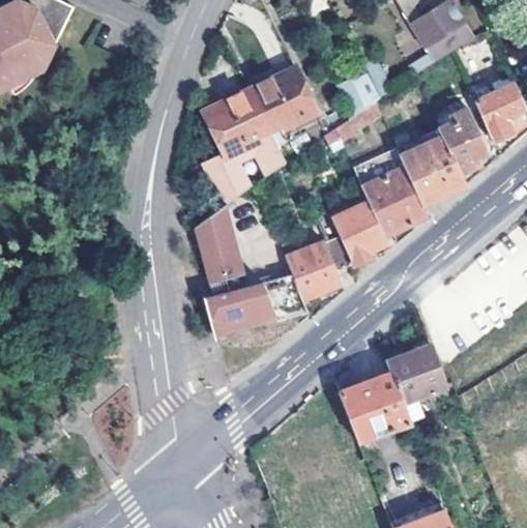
[(0,82),(5,80),(30,67),(37,63),(68,0),(0,0),(0,82)]
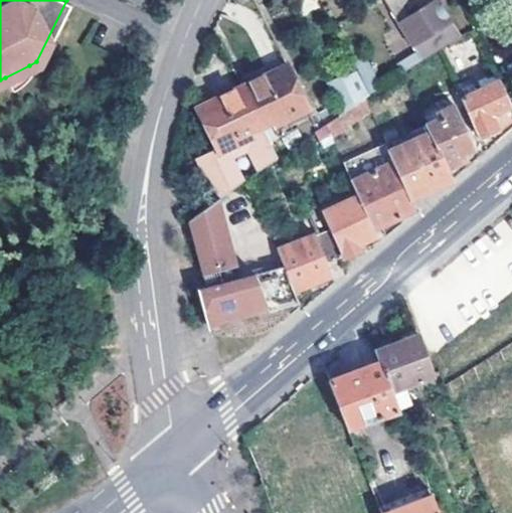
[(381,0),(419,60),(458,34),(437,0),(381,0)]
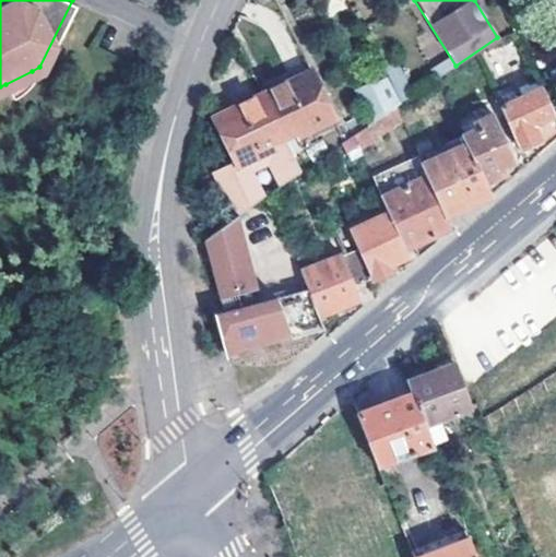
[(258,94),(281,138),(291,132),(294,138),(332,118),(307,69),(258,94)]
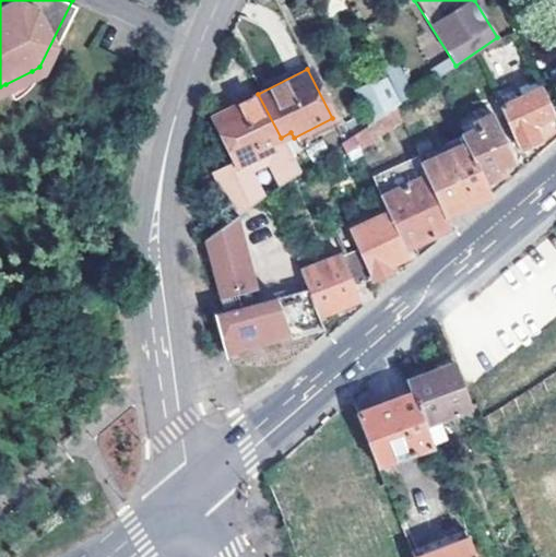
[(20,85),(32,71),(6,84),(10,92),(20,85)]
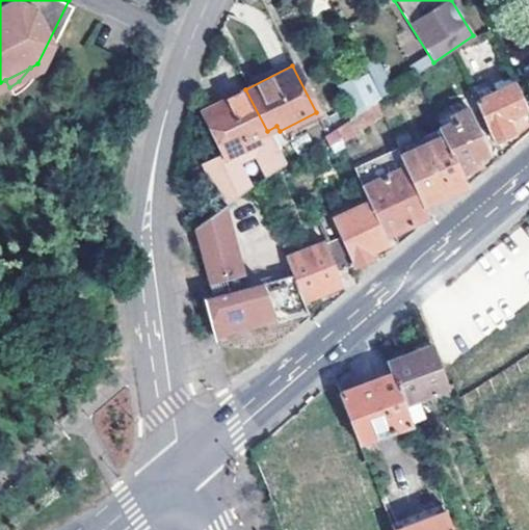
[(381,98),(369,73),(352,81),(360,96),(367,93),(372,104),(375,102),(381,98)]
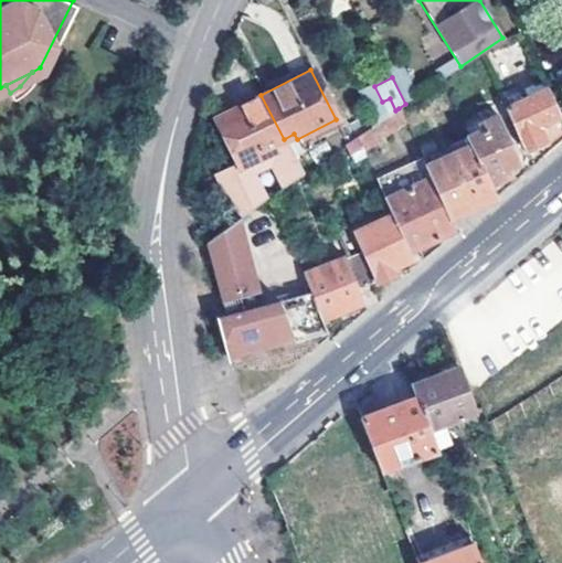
[(534,86),(537,93),(545,88),(543,83),(534,86)]
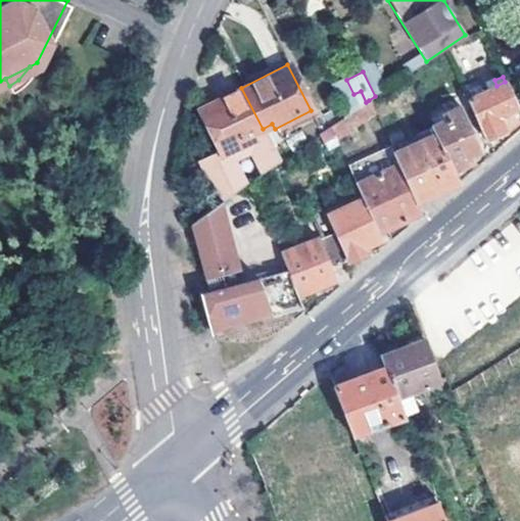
[(497,86),(466,100),(483,137),(503,128),(498,116),(517,107),(505,82),(497,86)]
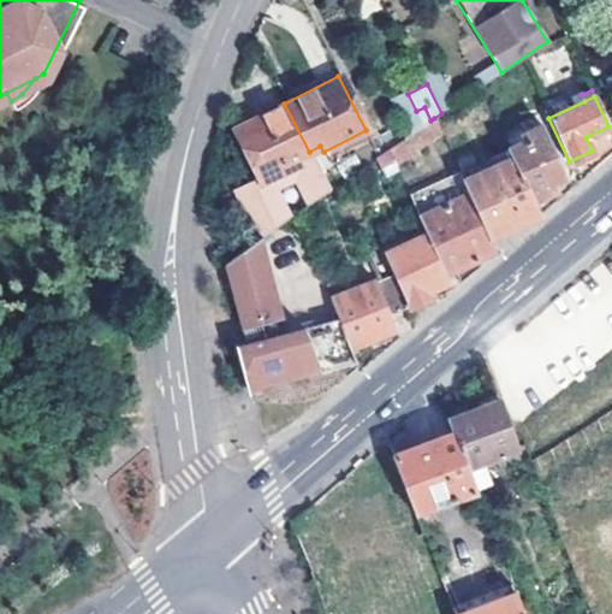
[(259,237),(286,219),(267,181),(290,169),(309,204),(328,190),(309,152),(284,104),(231,131),(255,179),(233,190),(255,240),(259,237)]
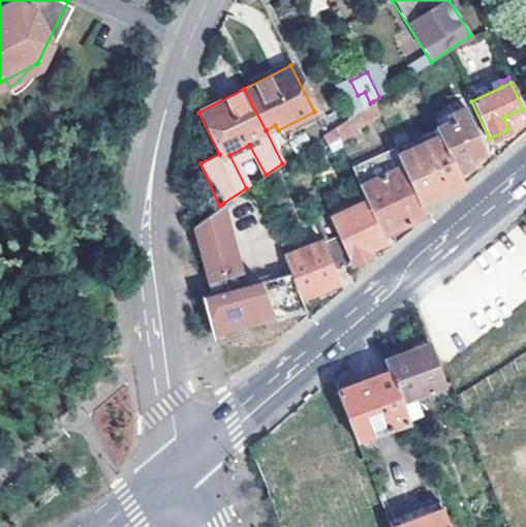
[(340,100),(349,118),(357,113),(348,96),(340,100)]
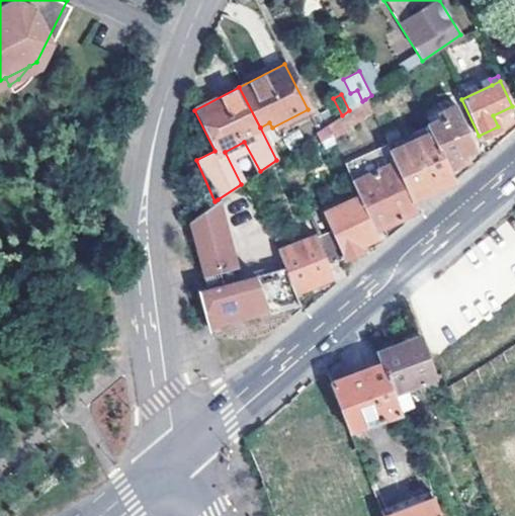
[(342,115),(315,134),(322,144),(370,110),(365,99),(362,101),(349,110),(342,115)]
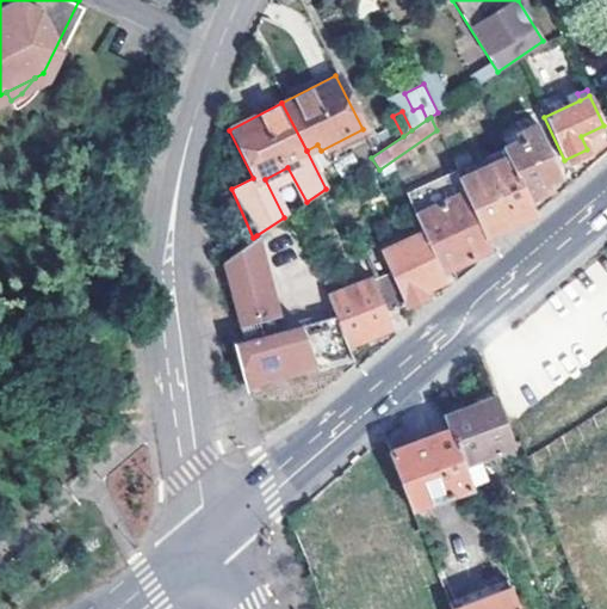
[(508,157),(526,196),(549,185),(547,180),(562,173),(538,122),(519,131),(521,139),(516,141),(503,147),(508,157)]
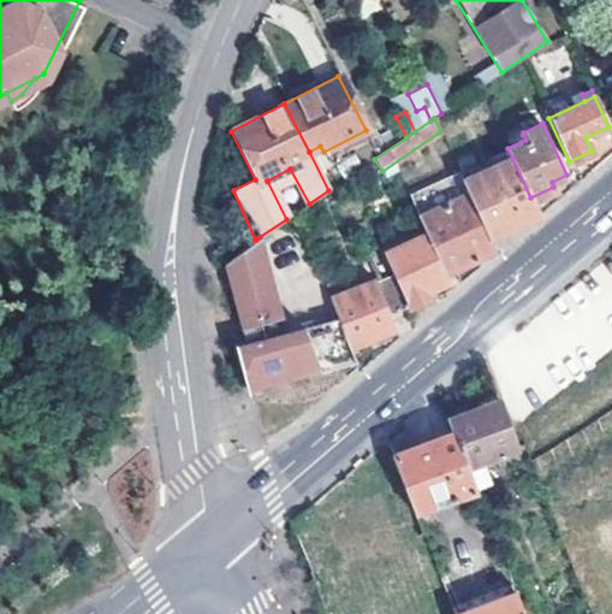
[(507,148),(521,142),(515,129),(501,135),(507,148)]
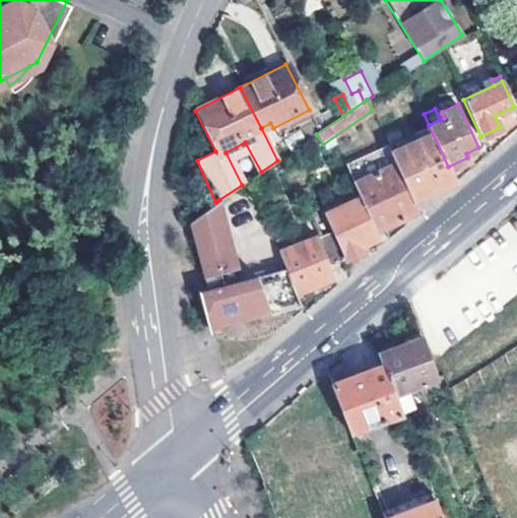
[(391,152),(396,164),(412,199),(435,188),(454,179),(448,167),(433,133),(391,152)]
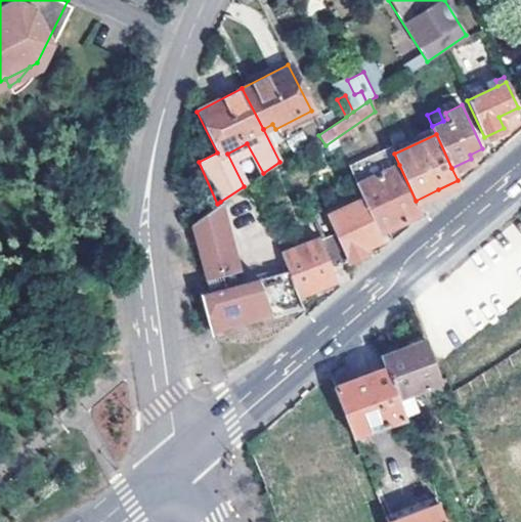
[(349,165),(358,184),(399,165),(394,154),(391,145),(349,165)]
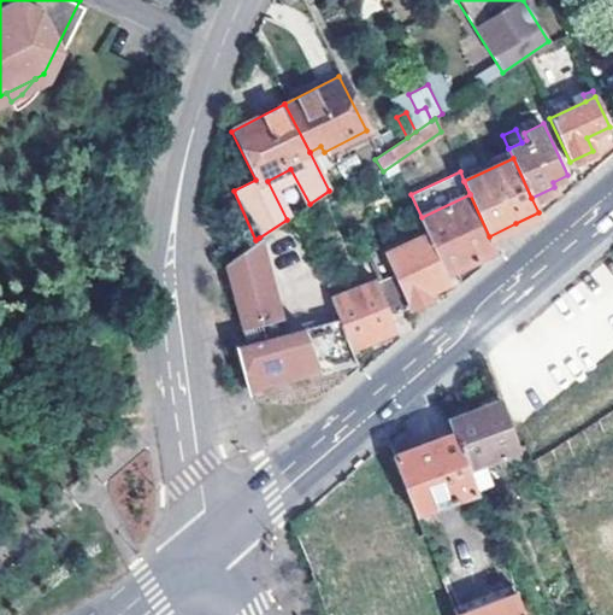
[(426,228),(444,267),(446,265),(448,264),(454,274),(495,250),(489,236),(470,194),(422,217),(426,228)]
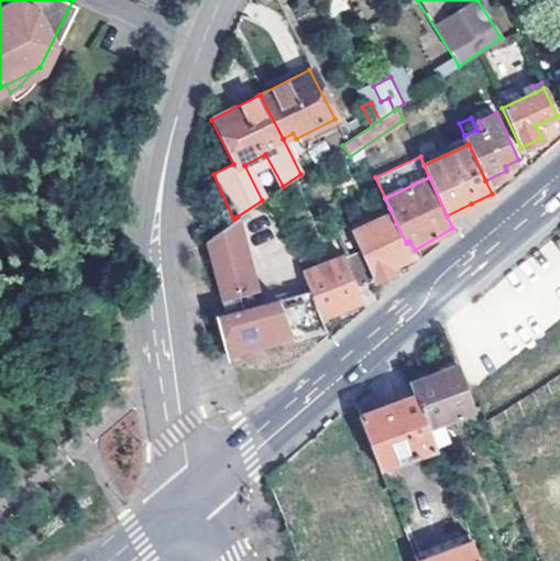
[(390,208),(351,226),(359,244),(372,274),(372,276),(391,265),(388,260),(408,248),(406,243),(390,208)]
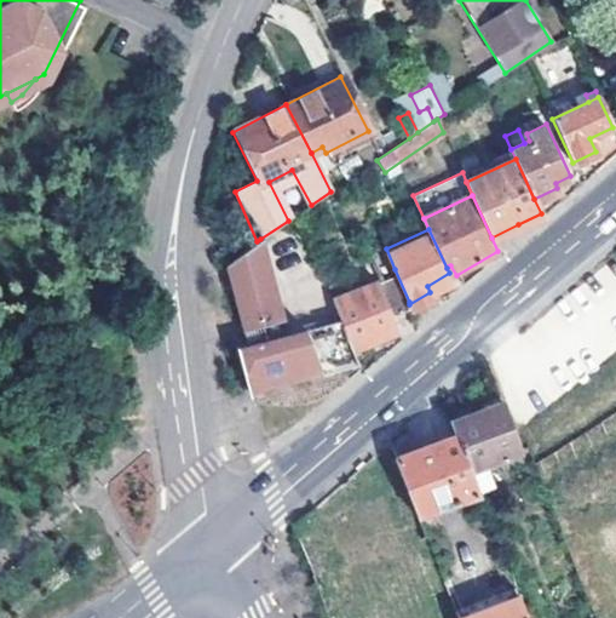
[(222,265),(230,293),(262,285),(276,320),(282,319),(260,239),(257,241),(222,265)]
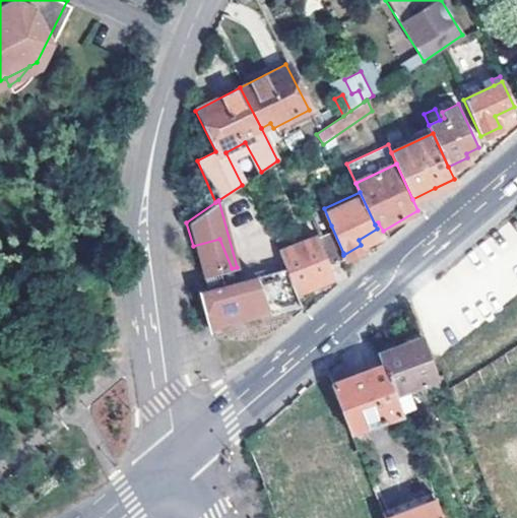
[(331,225),(278,251),(285,267),(296,292),(333,275),(329,263),(343,253),(331,225)]
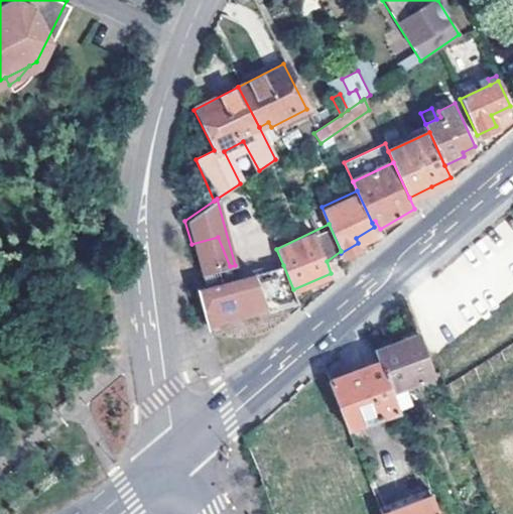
[(299,301),(293,289),(283,265),(235,278),(230,266),(218,237),(191,244),(201,279),(211,316),(206,328),(299,301)]
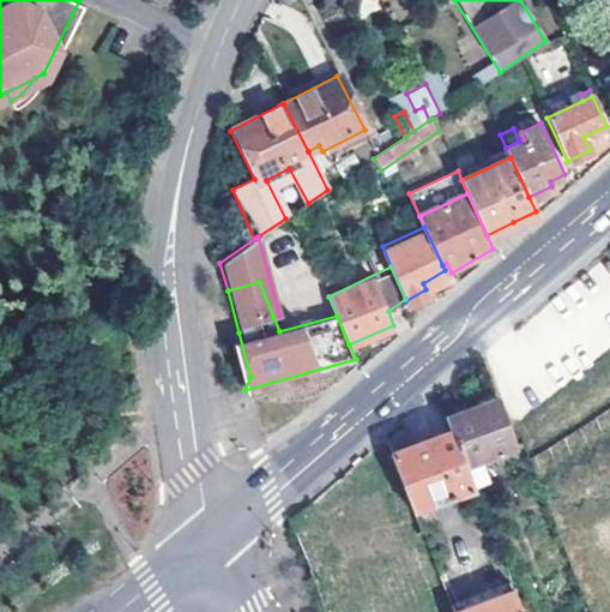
[(452,432),(464,461),(487,451),(515,441),(499,397),(447,418),(452,432)]
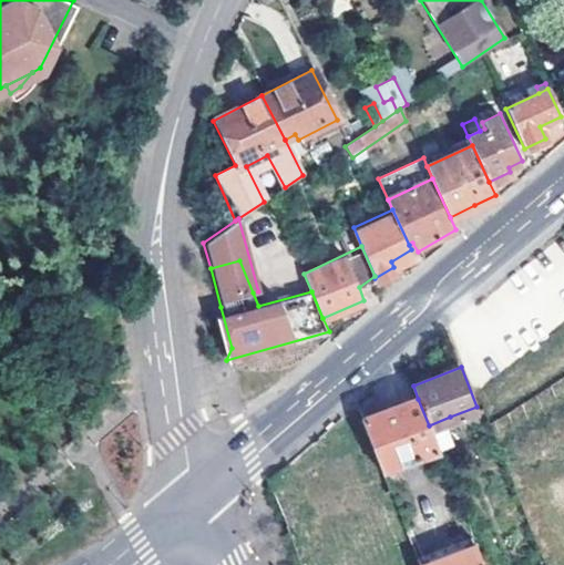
[(429,425),(418,399),(407,403),(363,421),(383,469),(403,461),(437,448),(429,425)]
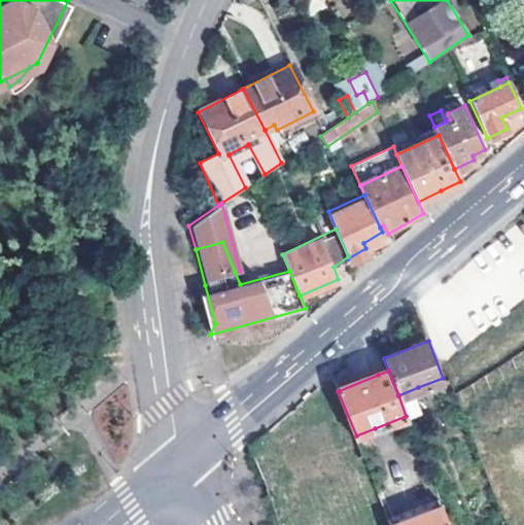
[(398,395),(406,416),(425,408),(418,387),(398,395)]
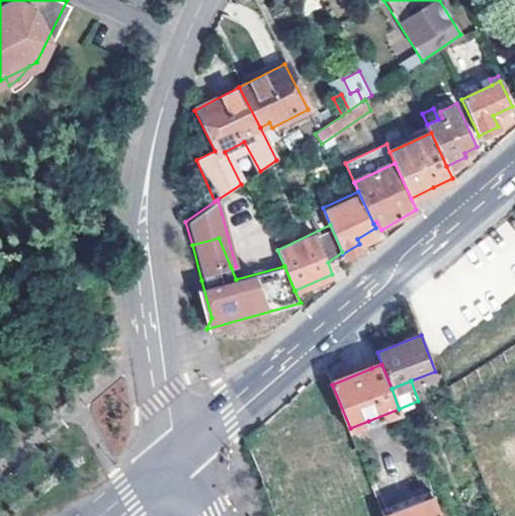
[(368,421),(350,428),(358,450),(377,442),(368,421)]
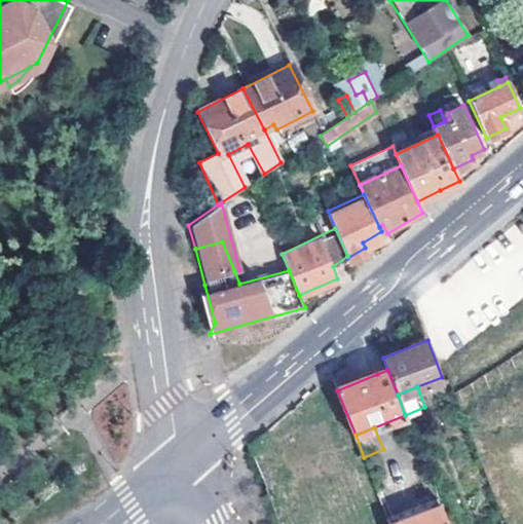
[(446,523),(440,506),(391,523),(446,523)]
